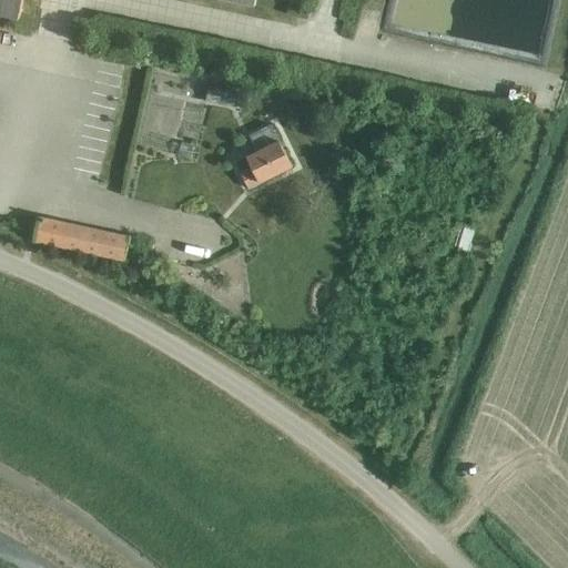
[(23,0),(0,0),(0,14),(20,19),(23,0)]
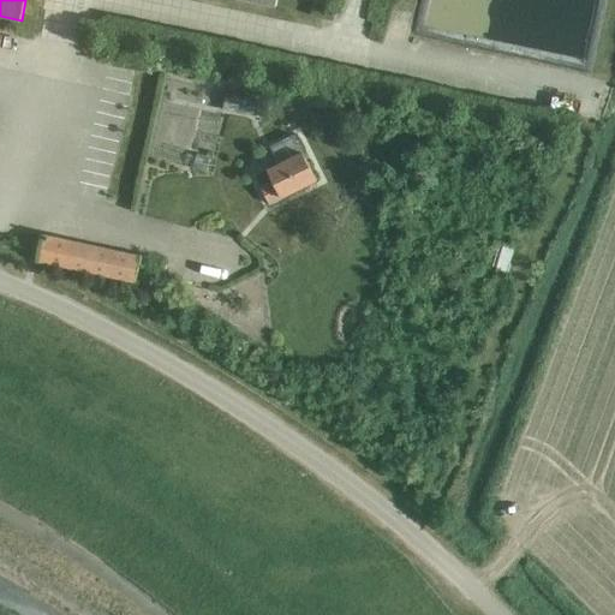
[(227,94),(224,109),(254,115),(257,101),(227,94)]
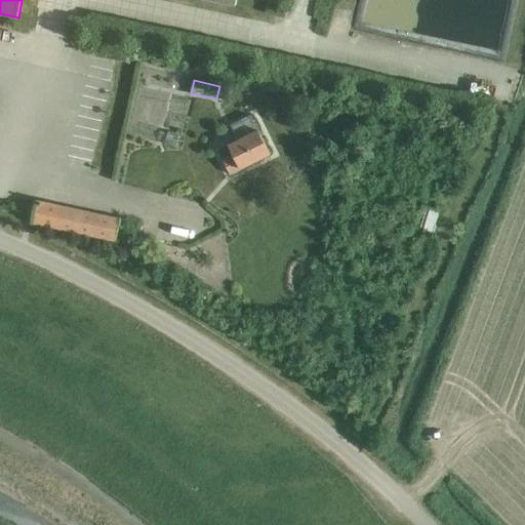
[(230,174),(271,154),(259,130),(258,131),(251,116),(232,125),(239,140),(230,146),(234,155),(223,160),(230,174)]
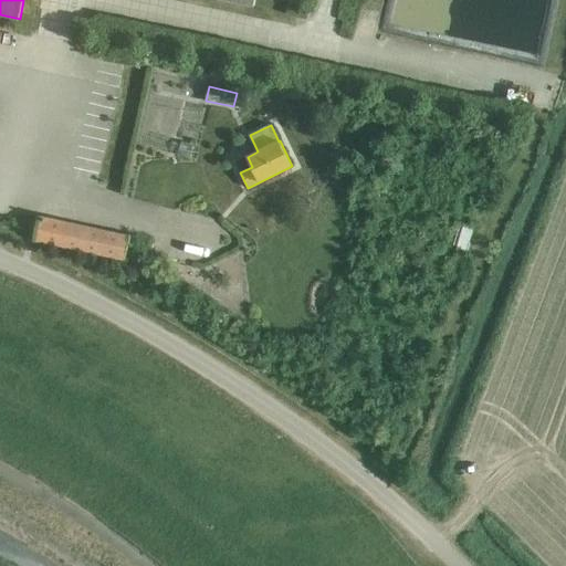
[(125,260),(130,237),(39,217),(34,241),(125,260)]
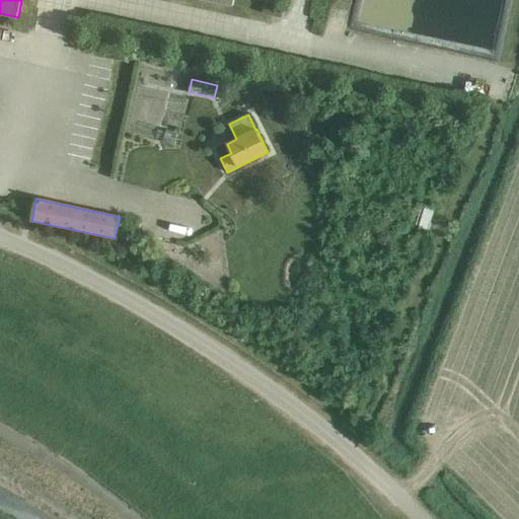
[(406,227),(421,231),(427,206),(413,202),(406,227)]
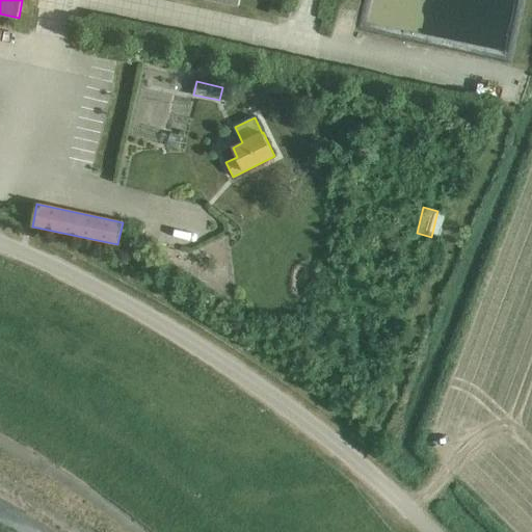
[(157,242),(154,256),(162,258),(165,244),(157,242)]
